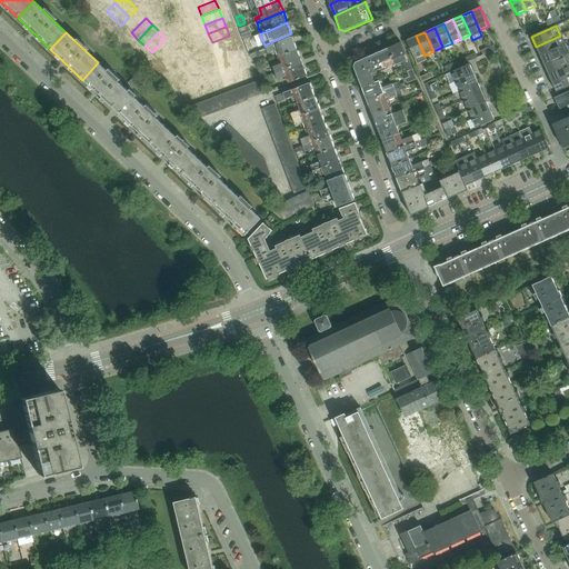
[(229,36),(212,42),(216,51),(232,45),(231,41),(229,36)]
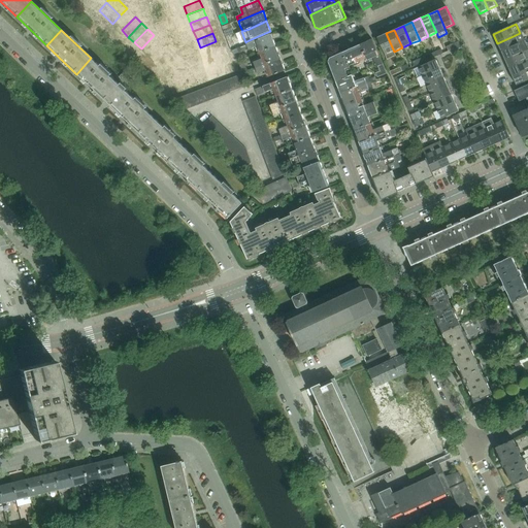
[(394,52),(386,33),(376,37),(385,56),(387,60),(396,56),(394,52)]
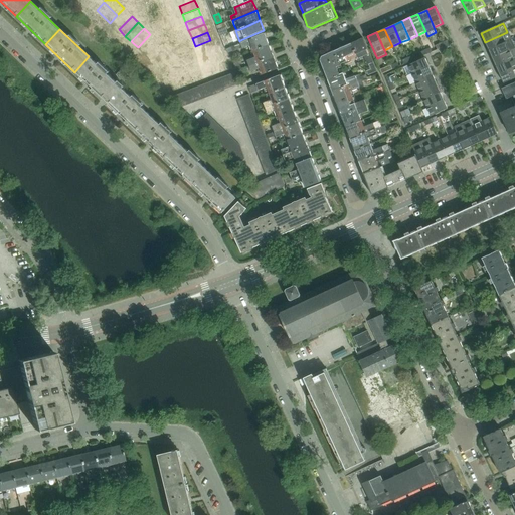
[(485,42),(488,50),(510,40),(507,32),(485,42)]
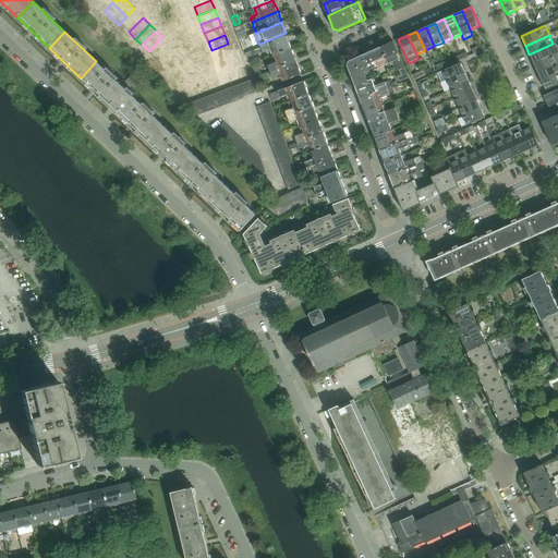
[(275,56),(292,49),(287,36),(271,41),(251,52),(253,57),(264,51),(264,52),(273,49),(275,56)]
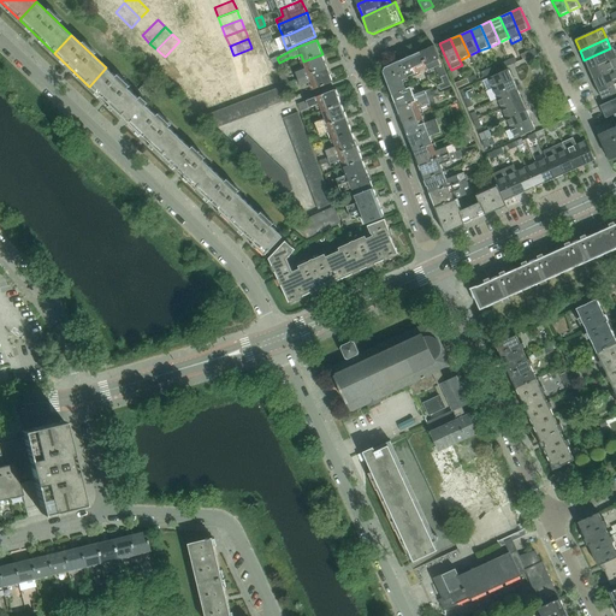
[(179,41),(165,57),(172,64),(188,48),(179,41)]
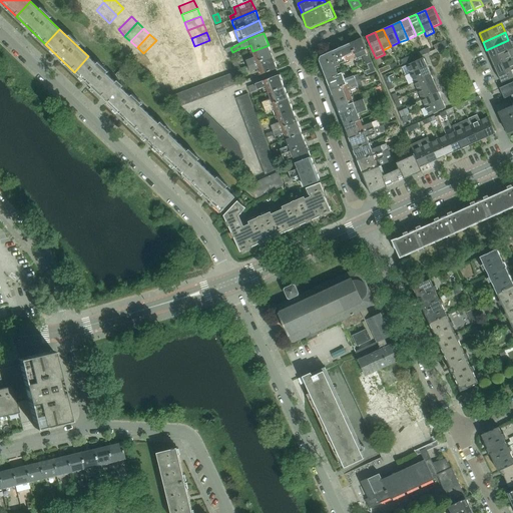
[(362,38),(350,43),(356,56),(357,59),(363,56),(369,69),(365,71),(367,75),(376,71),(362,38)]
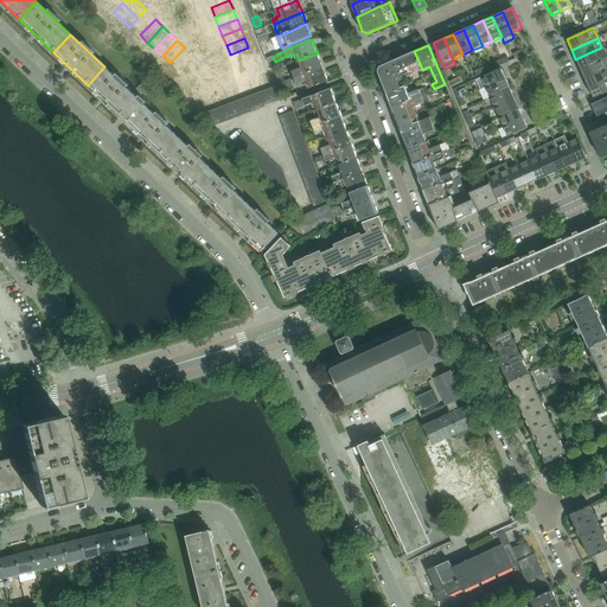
[(248,48),(230,55),(234,65),(253,58),(250,52),(248,48)]
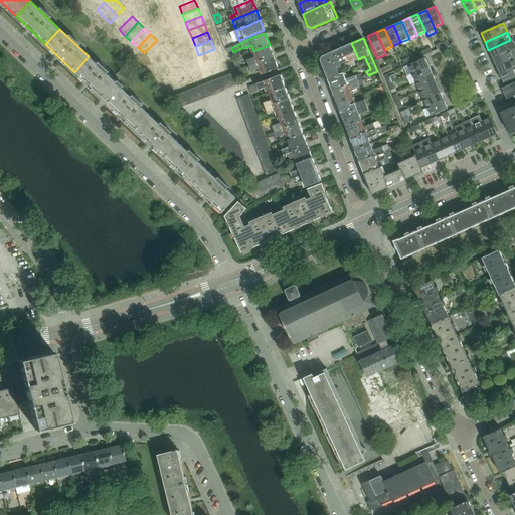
[(488,50),(492,58),(514,48),(510,40),(488,50)]
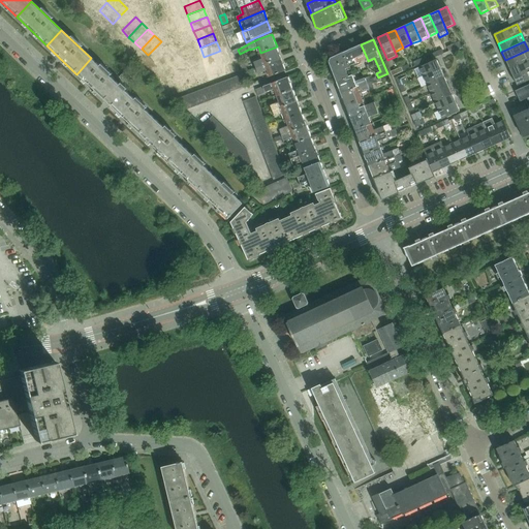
[(162,43),(150,57),(156,63),(169,50),(162,43)]
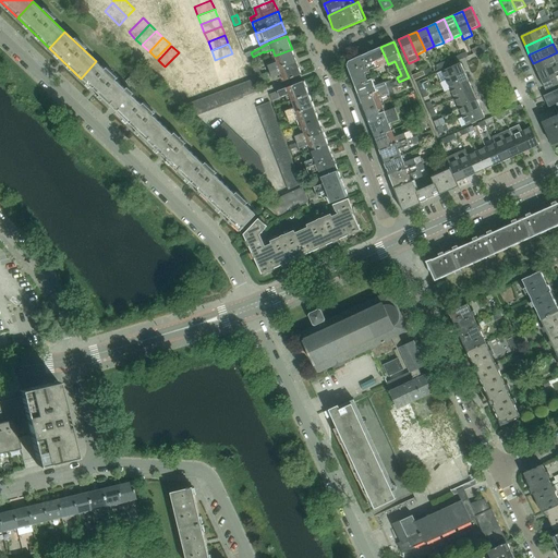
[(380,47),(362,56),(370,70),(387,61),(380,47)]
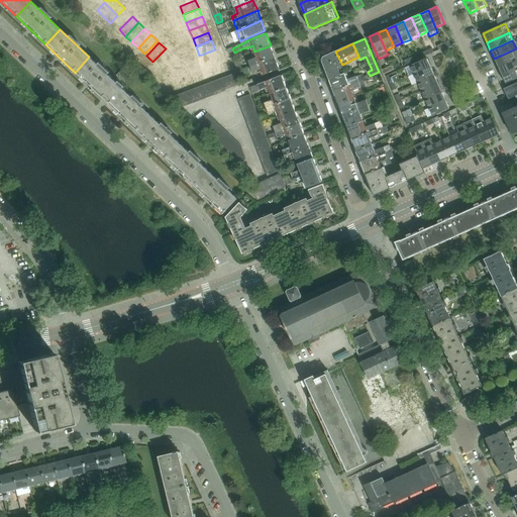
[(250,67),(276,57),(271,45),(254,52),(257,58),(248,61),(250,67)]
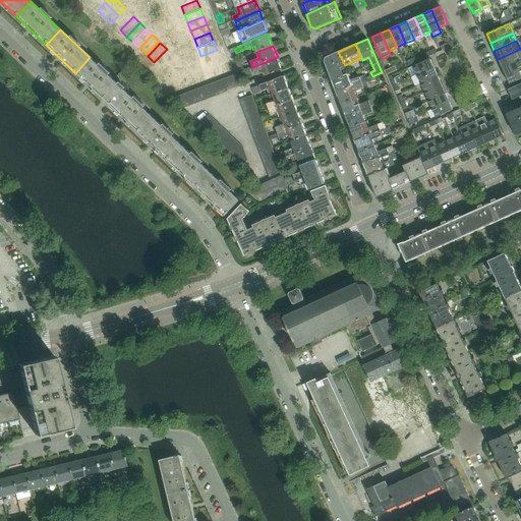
[(167,49),(154,62),(160,68),(173,55),(167,49)]
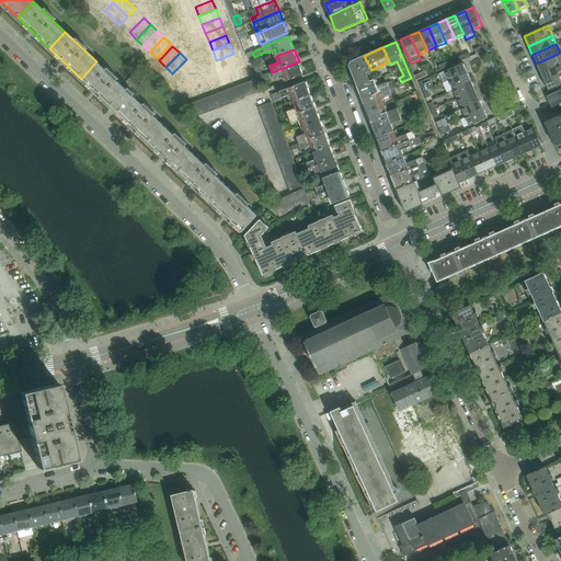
[(536,64),(539,72),(560,63),(560,55),(560,53),(536,64)]
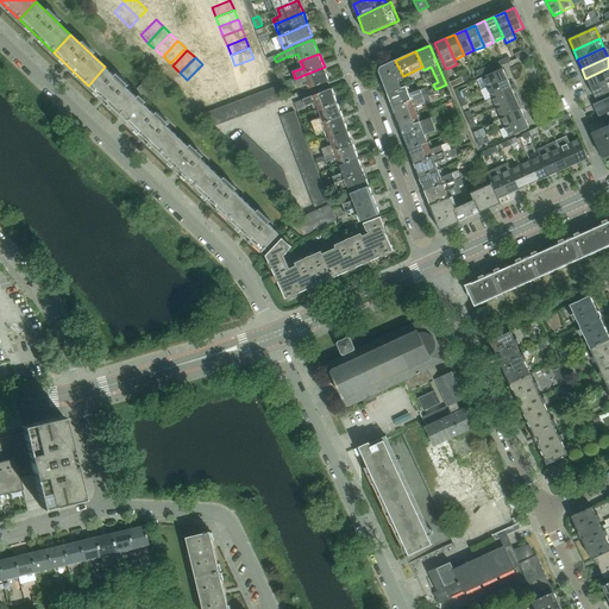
[(253,58),(234,66),(238,75),(257,68),(255,63),(253,58)]
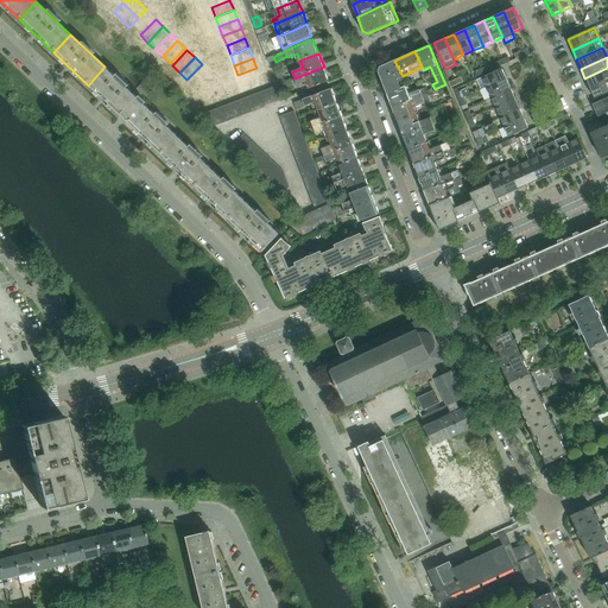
[(403,77),(403,76),(394,61),(380,67),(378,71),(387,94),(401,88),(398,80),(403,77)]
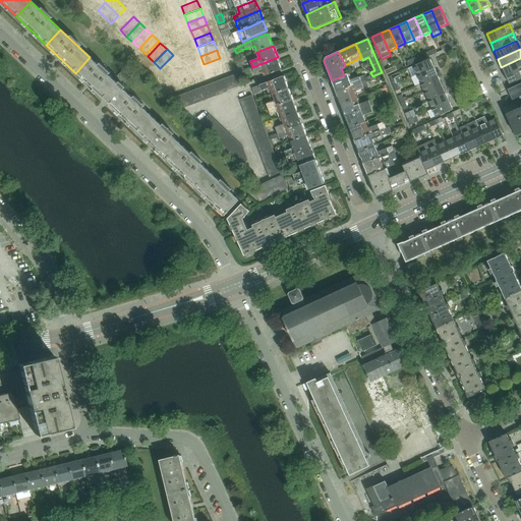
[(173,55),(160,68),(166,74),(179,61),(173,55)]
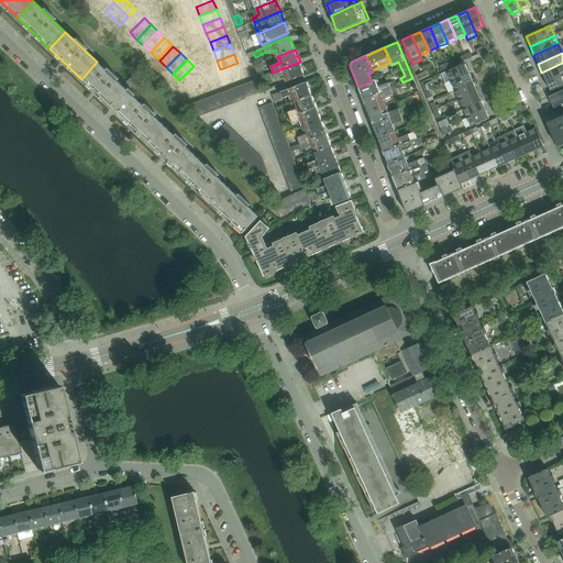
[(111,108),(128,91),(97,62),(81,79),(111,108)]
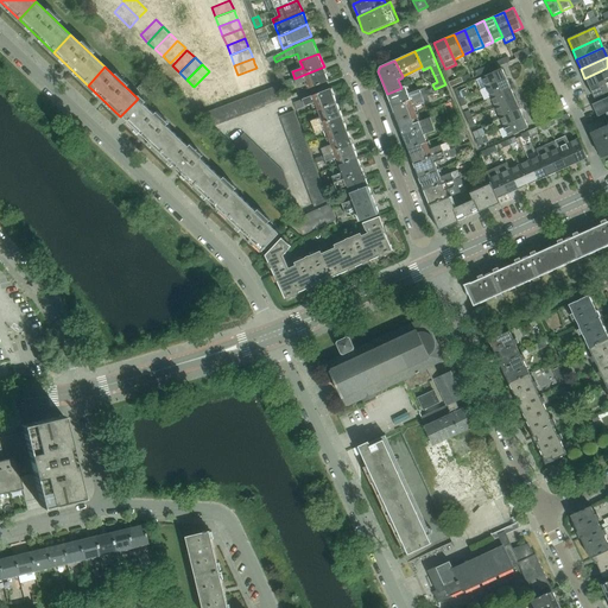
[(310,89),(329,81),(324,67),(295,78),(297,83),(297,84),(308,81),(310,89)]
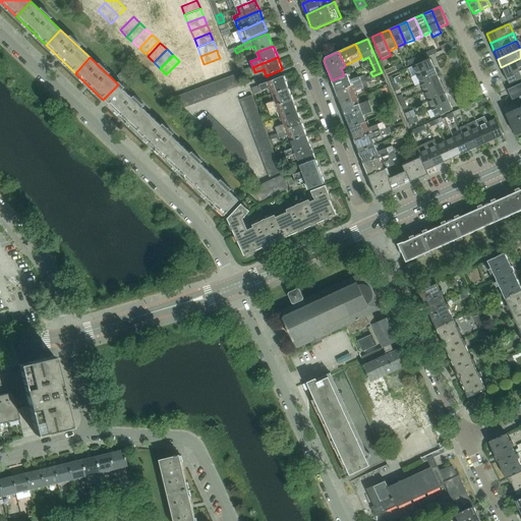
[(220,58),(204,64),(207,72),(223,66),(221,61),(220,58)]
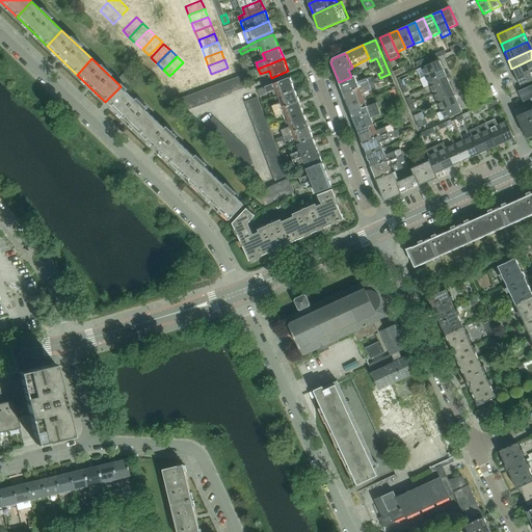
[(531,59),(511,69),(515,77),(531,70),(531,59)]
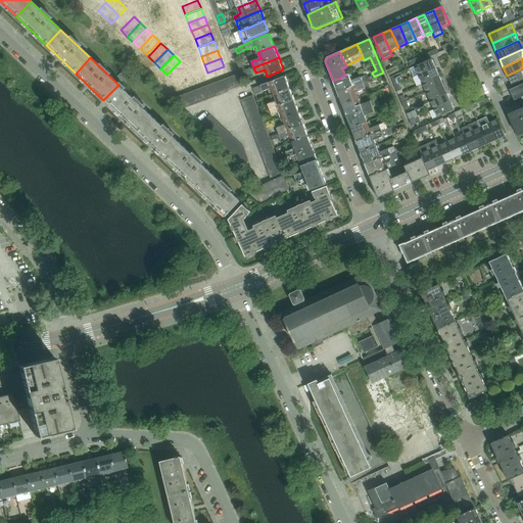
[(240,73),(245,72),(240,59),(236,60),(240,73)]
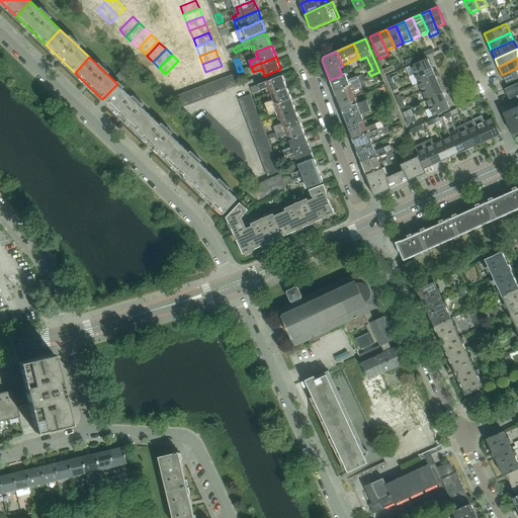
[(410,77),(431,68),(427,59),(406,68),(410,77)]
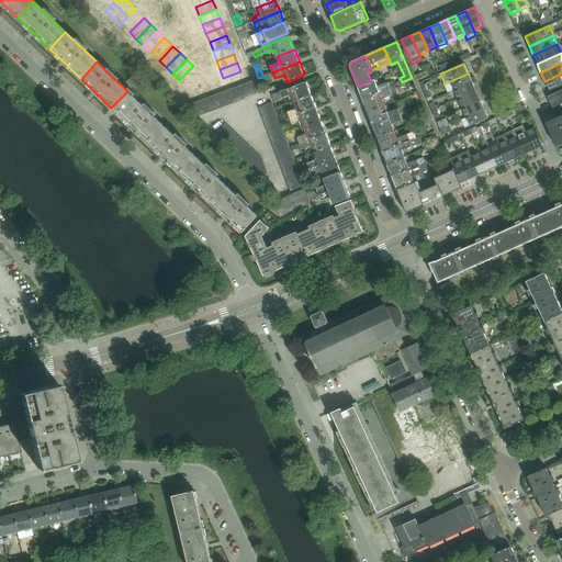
[(193,66),(179,80),(186,87),(200,72),(193,66)]
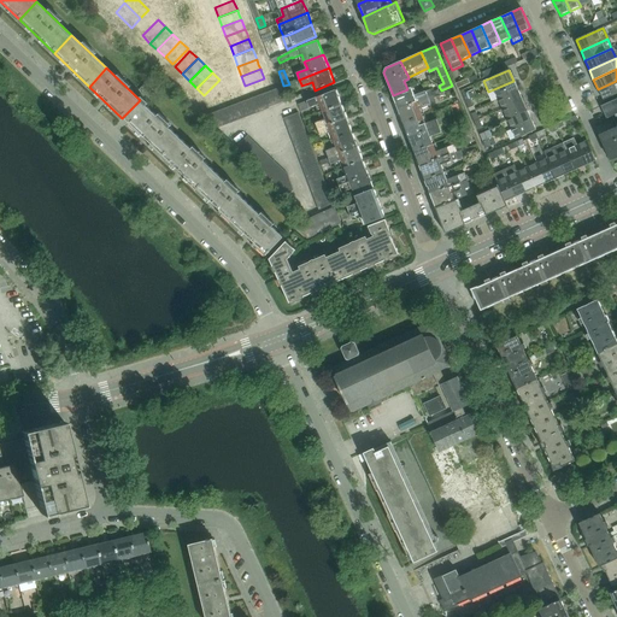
[(264,78),(245,86),(248,95),(268,88),(266,83),(264,78)]
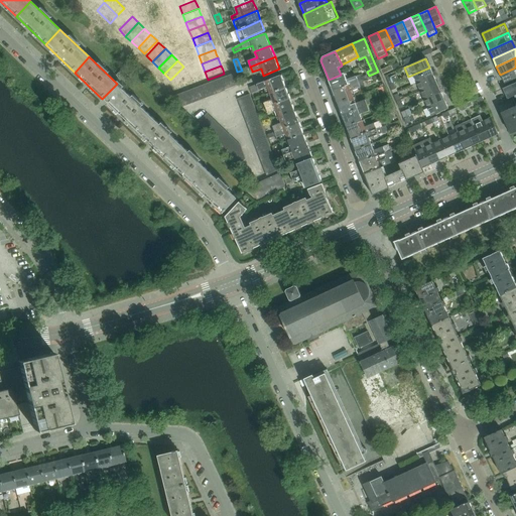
[(393,70),(392,67),(391,66),(380,71),(383,75),(393,70)]
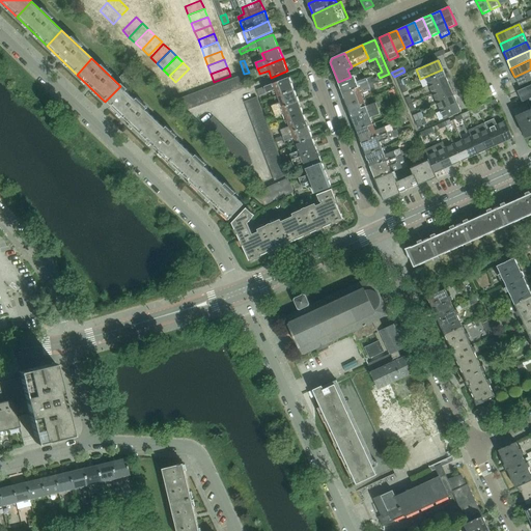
[(134,73),(129,68),(122,75),(128,79),(134,73)]
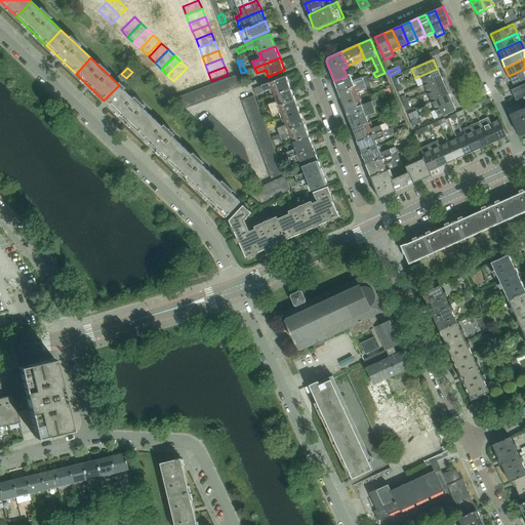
[(187,68),(173,81),(179,87),(193,73),(187,68)]
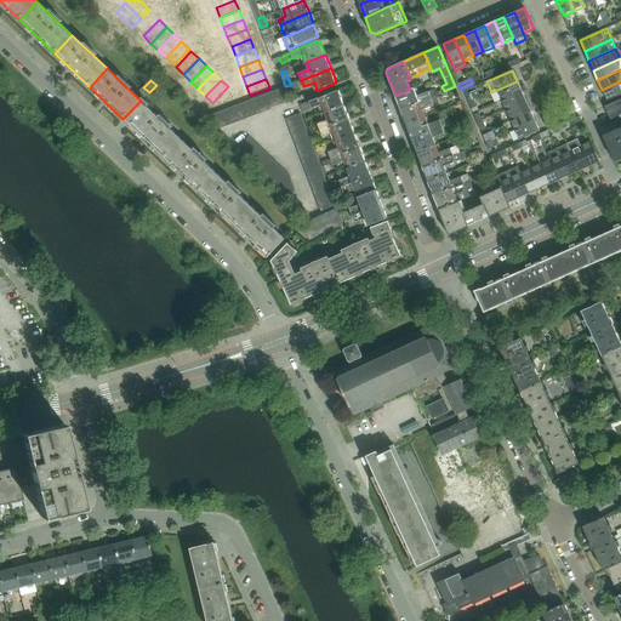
[(291,85),(285,86),(288,91),(303,85),(301,80),(291,85)]
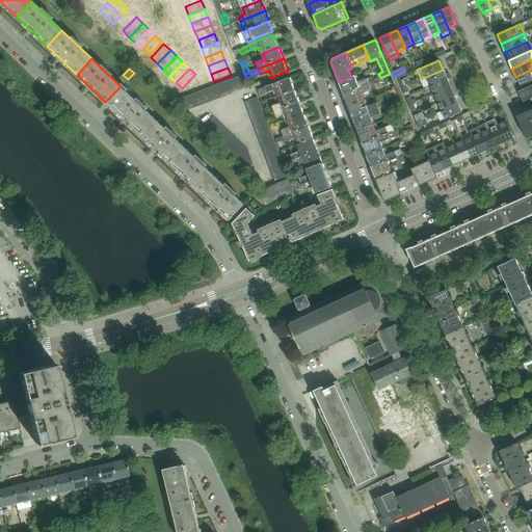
[(429,86),(447,78),(443,70),(425,77),(429,86)]
